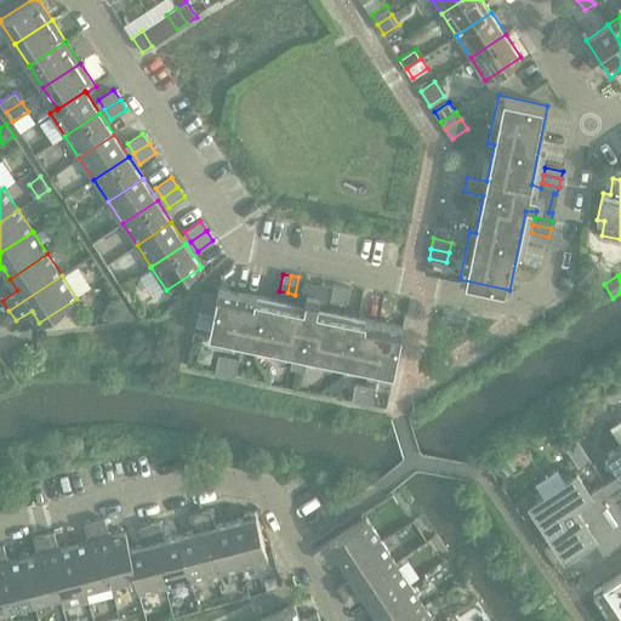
[(393,376),(394,371),(403,326),(324,311),(324,301),(330,302),(334,284),(325,284),(325,288),(306,283),(307,280),(298,277),(295,295),(301,296),(297,305),(218,289),(208,339),(256,348),(257,342),(295,351),(291,369),(305,371),(309,353),(346,360),(345,366),(393,376)]
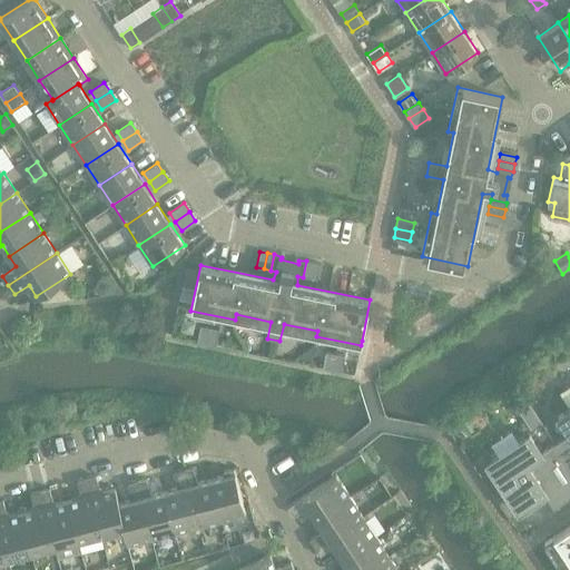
[(303,277),(311,278),(314,263),(306,261),(303,277)]
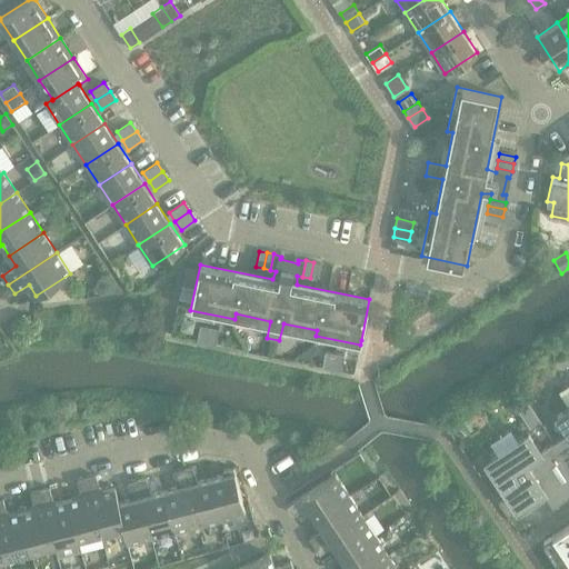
[(313,262),(310,278),(317,279),(320,263),(313,262)]
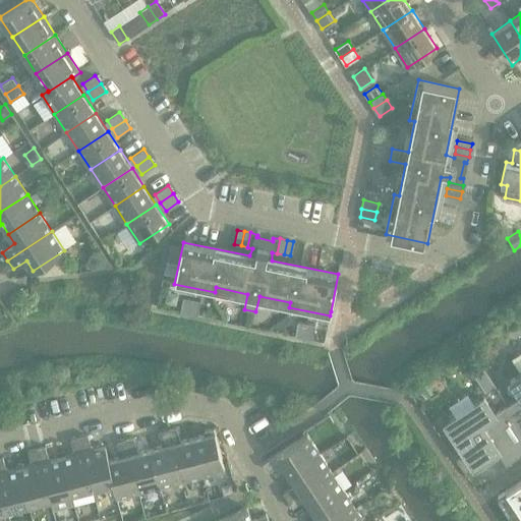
[(96,248),(85,265),(96,271),(113,269),(102,252),(96,248)]
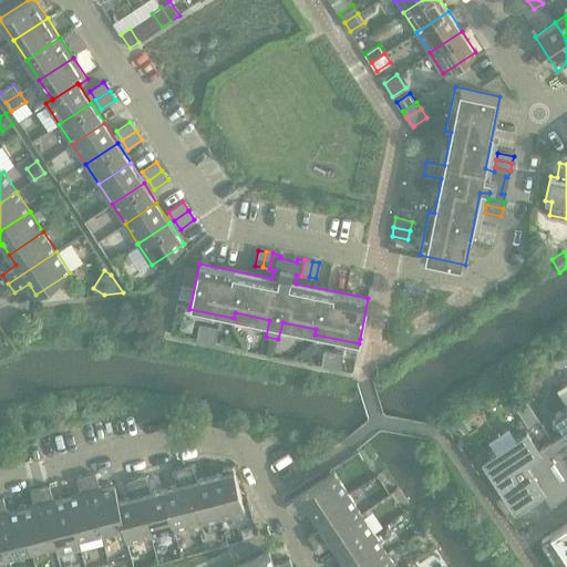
[(196,340),(206,341),(209,326),(200,323),(196,340)]
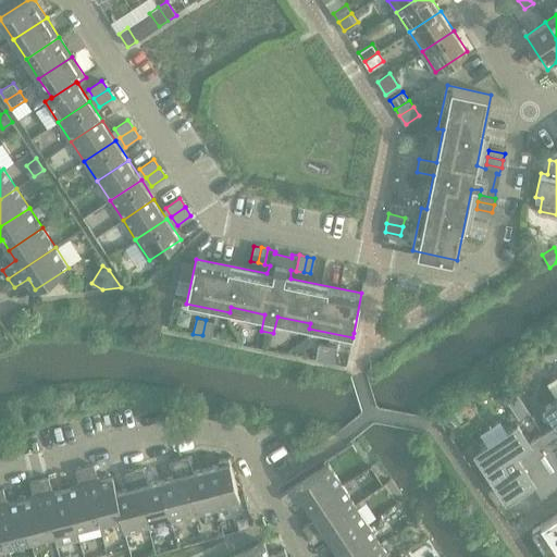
[(206,320),(202,335),(211,337),(214,322),(206,320)]
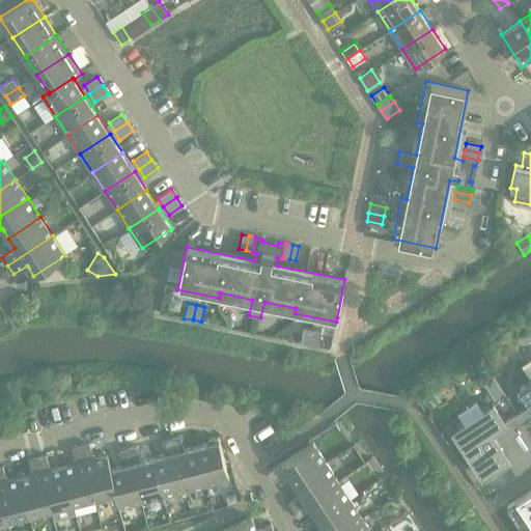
[(301,342),(310,344),(313,329),(304,328),(301,342)]
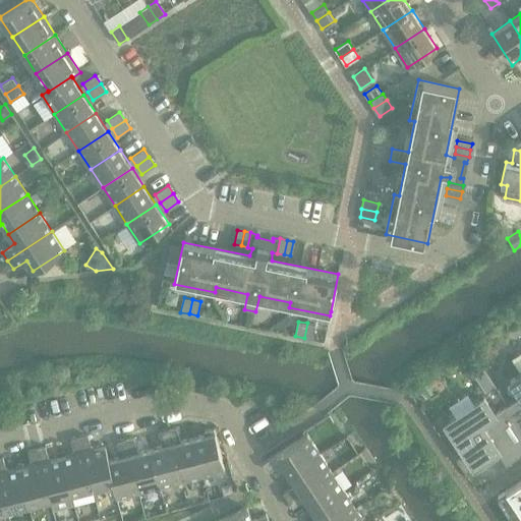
[(307,323),(304,338),(312,340),(315,325),(307,323)]
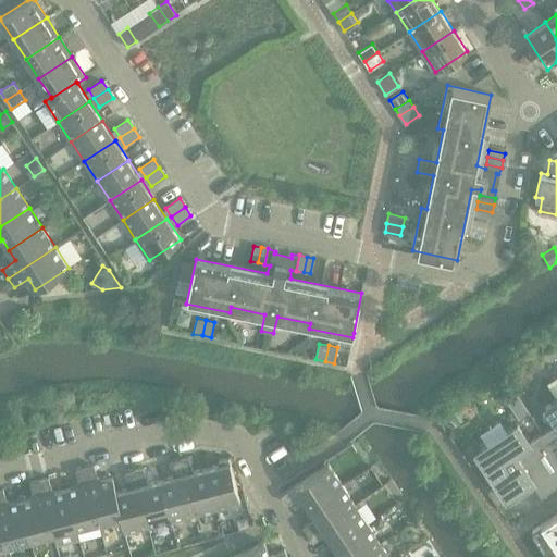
[(521,399),(510,407),(518,419),(529,411),(521,399)]
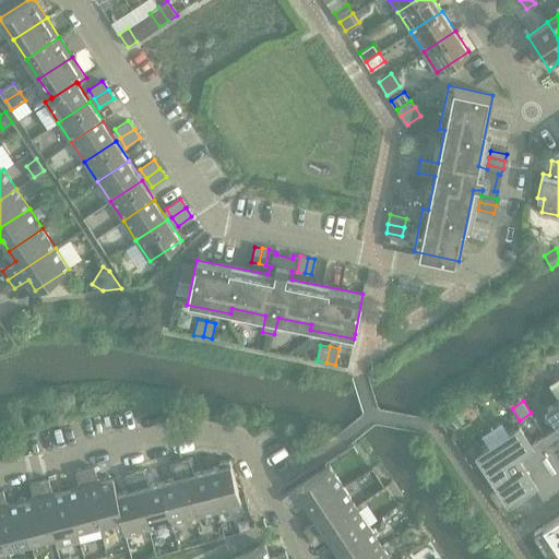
[(558,426),(545,435),(558,455),(558,401),(548,408),(558,426)]
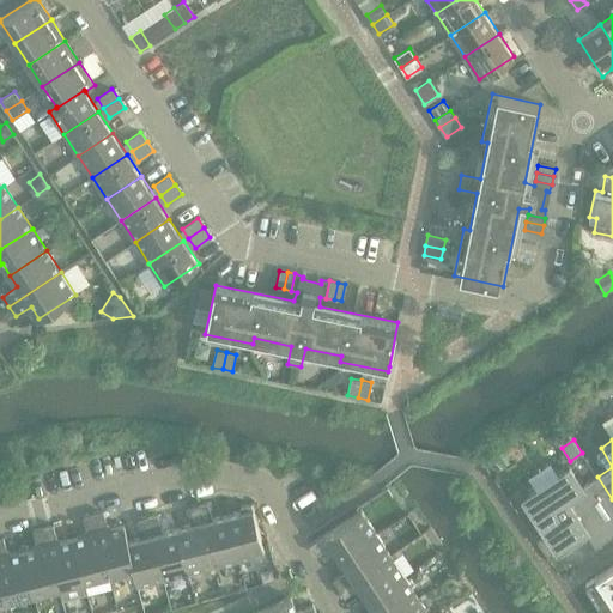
[(612,534),(612,499),(598,477),(582,486),(570,468),(525,498),(558,548),(586,530),(596,546),(612,534)]
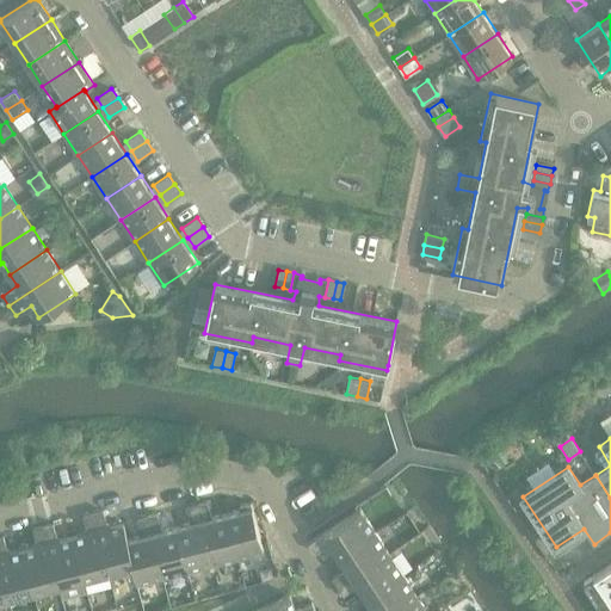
[(208,500),(197,504),(213,563),(238,556),(227,514),(215,517),(211,514),(208,500)]
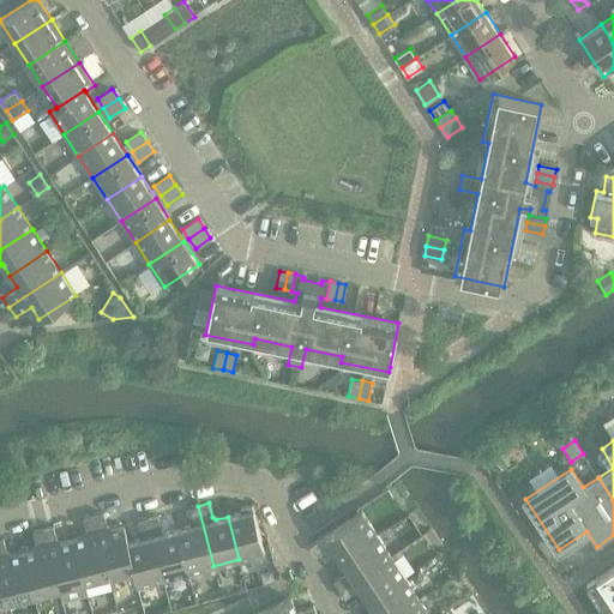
[(240,513),(228,517),(239,559),(265,553),(253,505),(241,509),(240,513)]
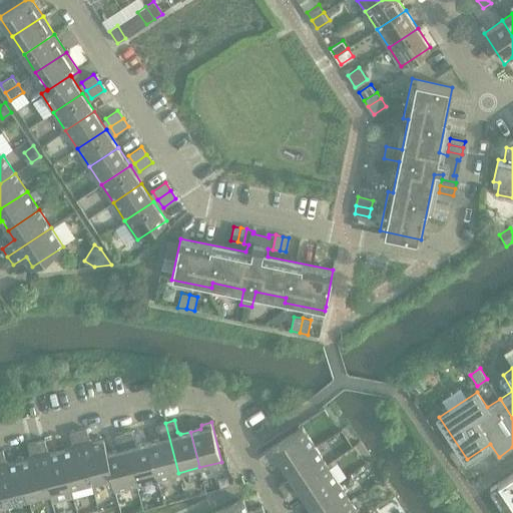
[(158,440),(148,442),(157,478),(178,473),(165,423),(157,425),(160,437),(158,440)]
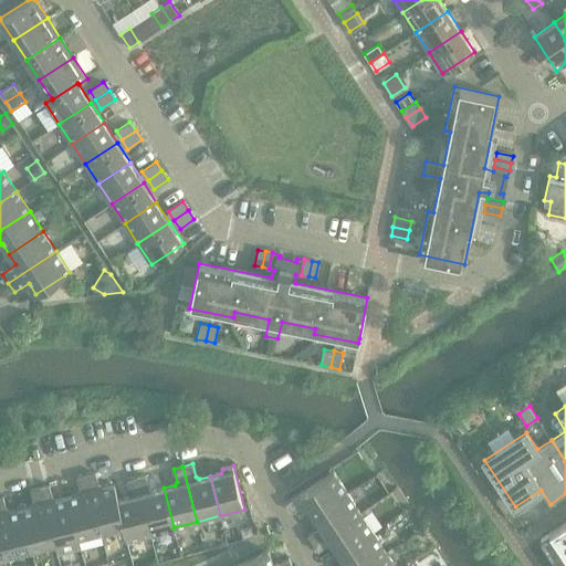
[(307,505),(314,515),(347,492),(334,472),(286,503),(292,512),(303,504),(307,505)]
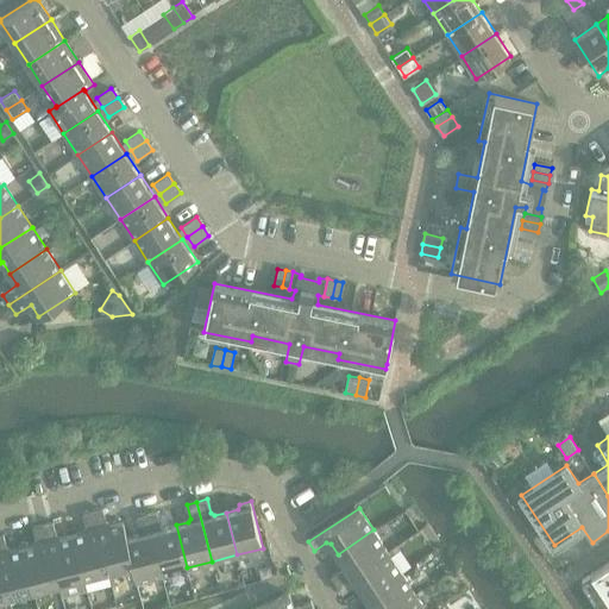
[(104,509),(93,512),(108,571),(132,565),(133,564),(126,538),(127,538),(124,521),(111,525),(106,522),(104,509)]
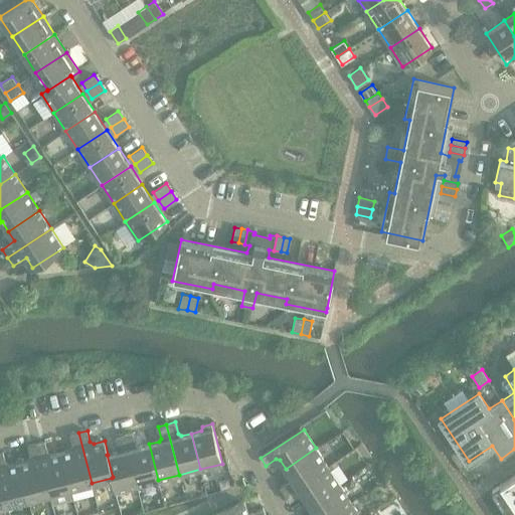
[(71,450),(61,453),(70,488),(92,483),(78,433),(70,435),(73,447),(71,450)]
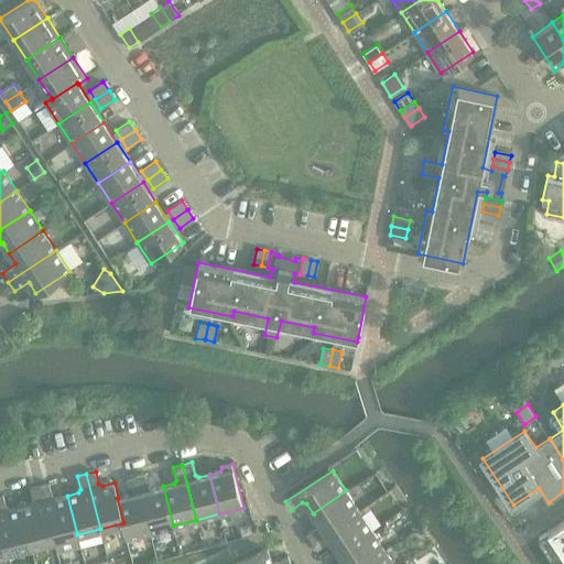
[(145,474),(136,477),(150,531),(173,525),(163,486),(152,489),(149,487),(145,474)]
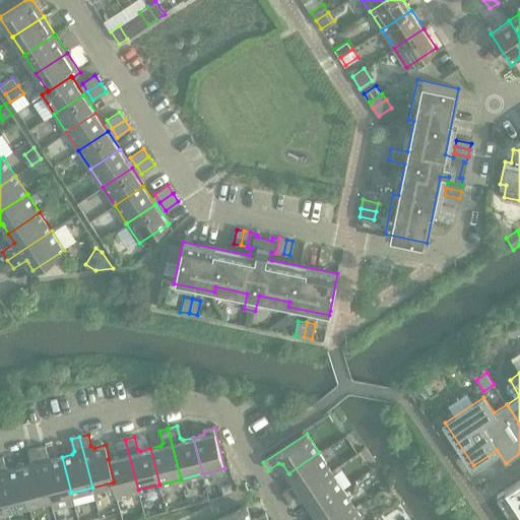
[(118,457),(109,459),(108,459),(114,481),(113,482),(117,496),(138,490),(125,440),(117,442),(120,453),(118,457)]
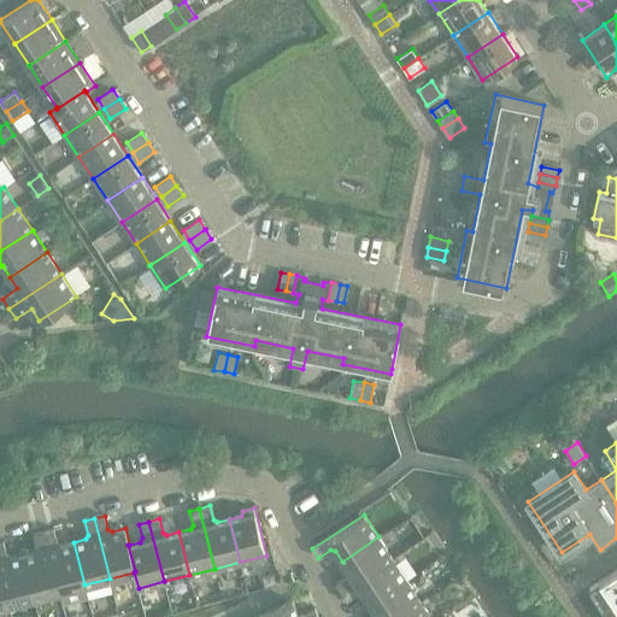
[(54,529),(43,532),(59,592),(84,585),(74,542),(62,545),(58,542),(54,529)]
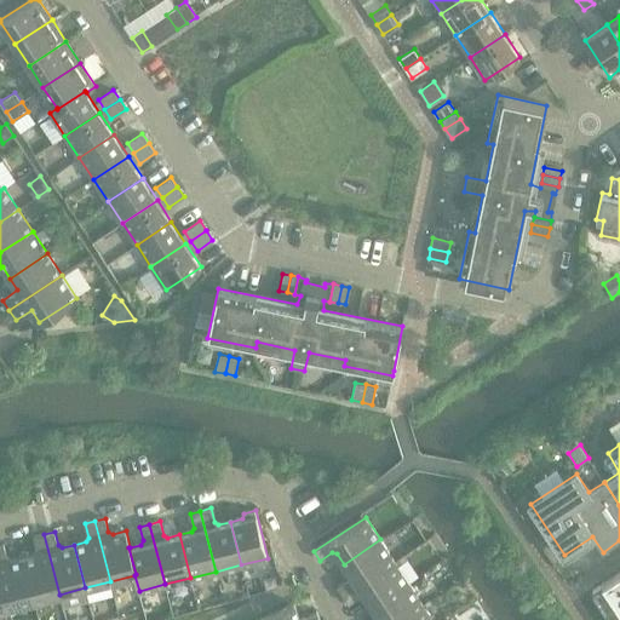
[(35,555),(23,558),(34,601),(59,595),(44,534),(34,537),(38,551),(35,555)]
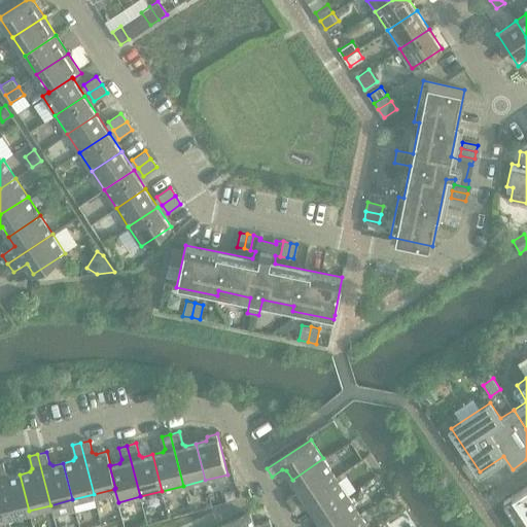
[(286,498),(291,506),(336,478),(323,458),(292,480),(297,488),(296,492),(286,498)]
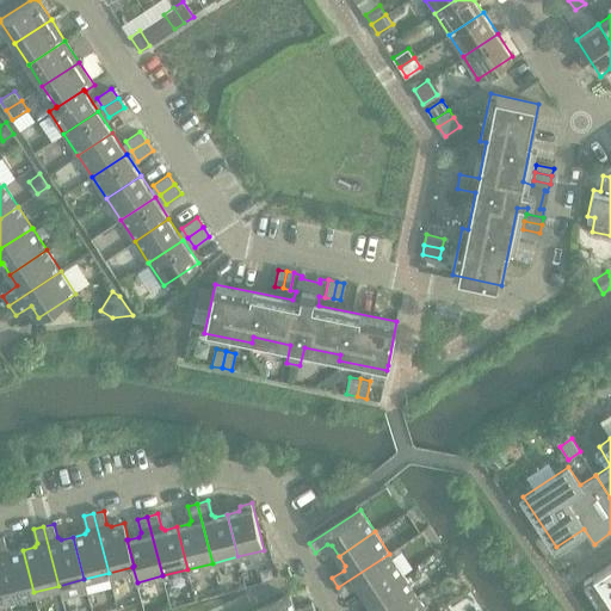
[(4,536),(0,537),(0,563),(10,599),(34,592),(23,550),(11,553),(7,550),(4,536)]
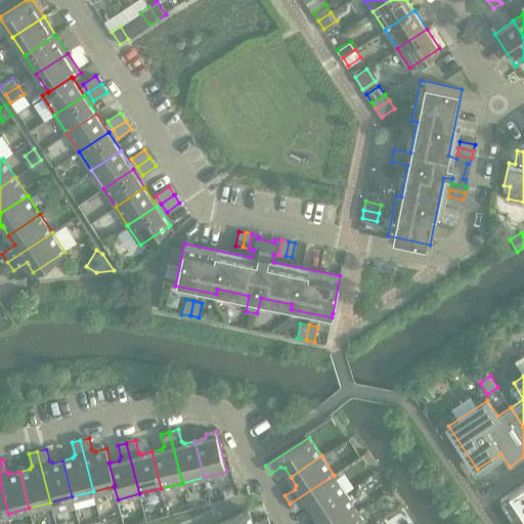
[(334,475),(290,504),(295,511),(305,504),(309,505),(314,514),(346,493),(334,475)]
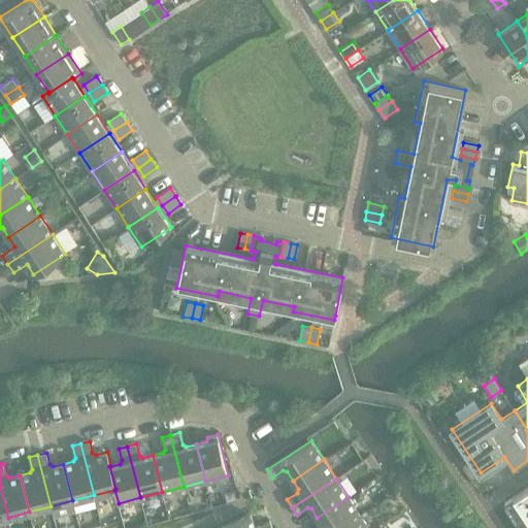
[(504,503),(521,527),(527,527),(527,487),(513,497),(514,498),(504,503)]
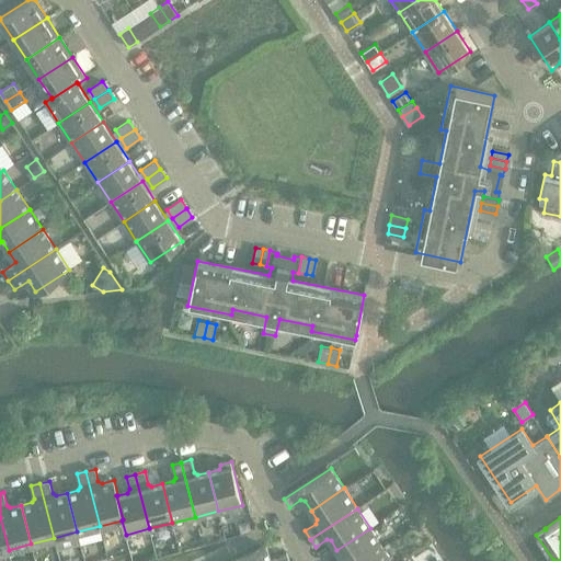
[(253,530),(250,521),(238,524),(241,534),(253,530)]
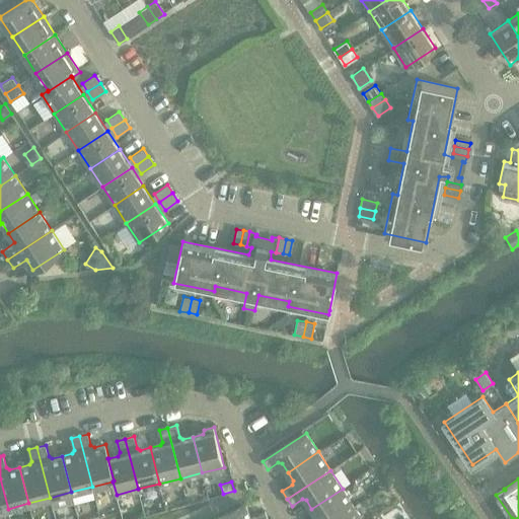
[(336,518),(355,507),(343,489),(311,509),(317,517),(316,518),(336,518)]
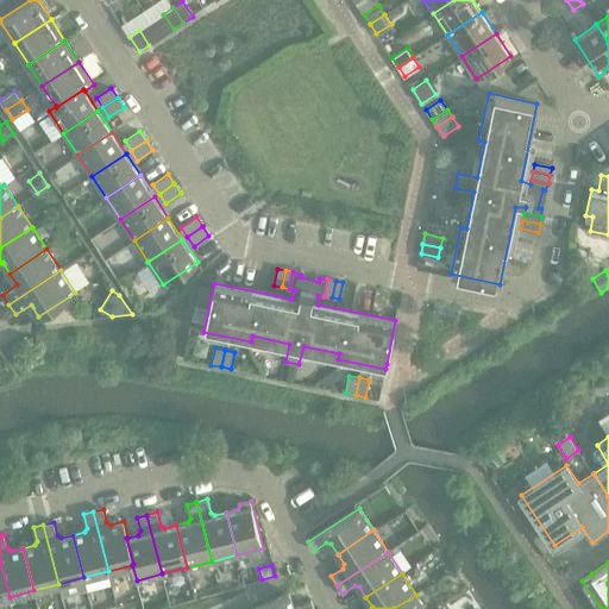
[(252,608),(314,608),(311,601),(299,606),(294,604),(288,592),(252,608)]
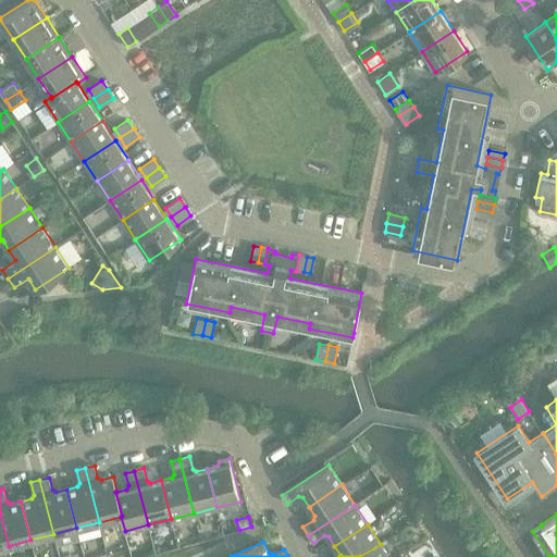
[(390,556),(381,544),(360,556),(390,556)]
